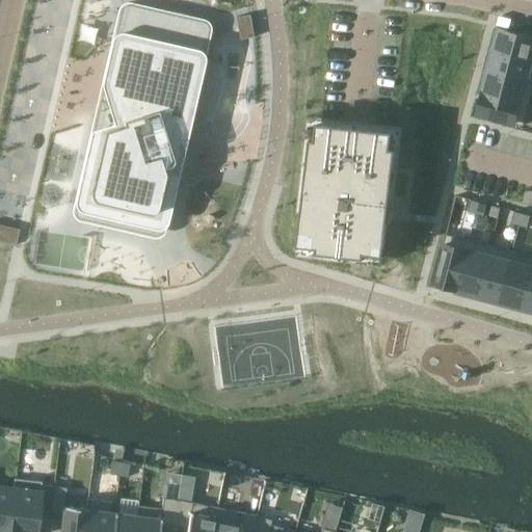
[(75,205),(75,206),(75,208),(75,209),(76,210),(76,211),(77,212),(78,213),(80,214),(81,214),(155,232),(156,232),(157,232),(159,231),(160,231),(161,230),(162,229),(163,228),(164,227),(164,224),(177,169),(166,133),(187,126),(210,30),(210,28),(210,27),(209,26),(209,24),(208,23),(207,22),(206,21),(205,21),(204,20),(130,3),(128,3),(127,3),(126,3),(124,4),(123,4),(122,5),(121,6),(121,8),(120,9),(103,84),(110,114),(95,120),(75,205)]
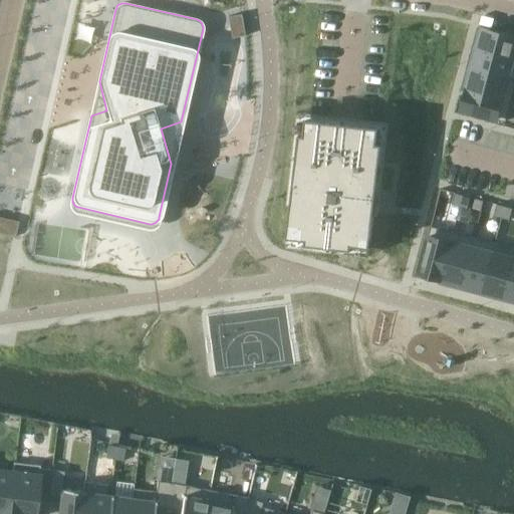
[(243,14),(229,16),(233,38),(247,35),(243,14)]
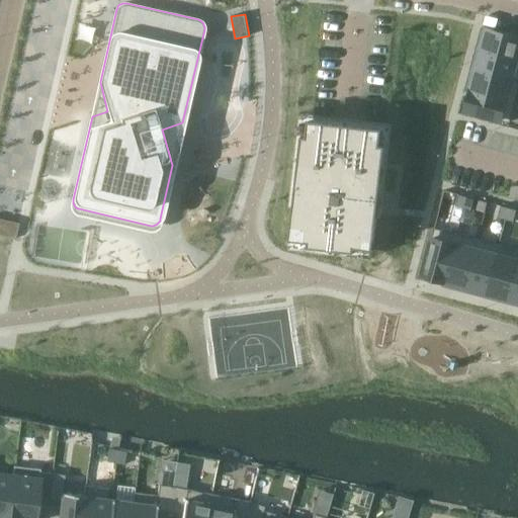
[(517,36),(488,29),(482,50),(517,59),(517,36)]
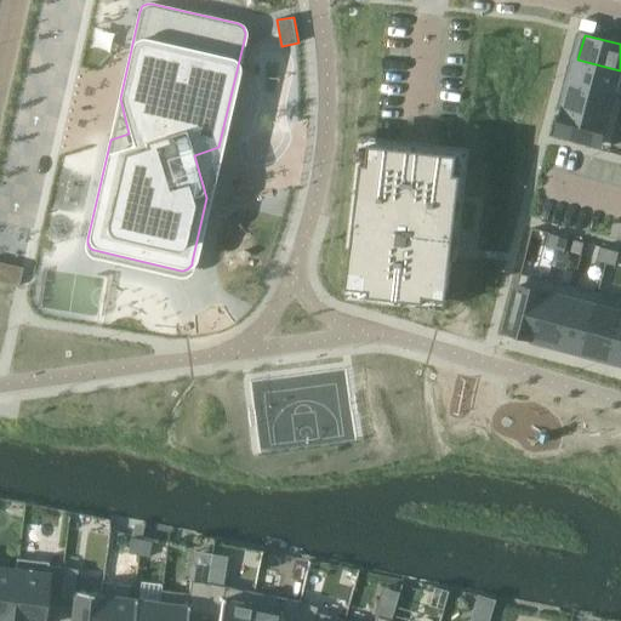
[(620,70),(577,60),(571,84),(620,97),(620,70)]
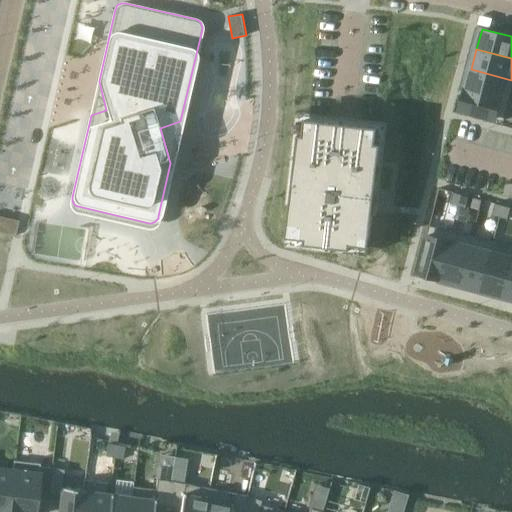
[(511,80),(471,69),(466,89),(510,100),(511,91),(511,80)]
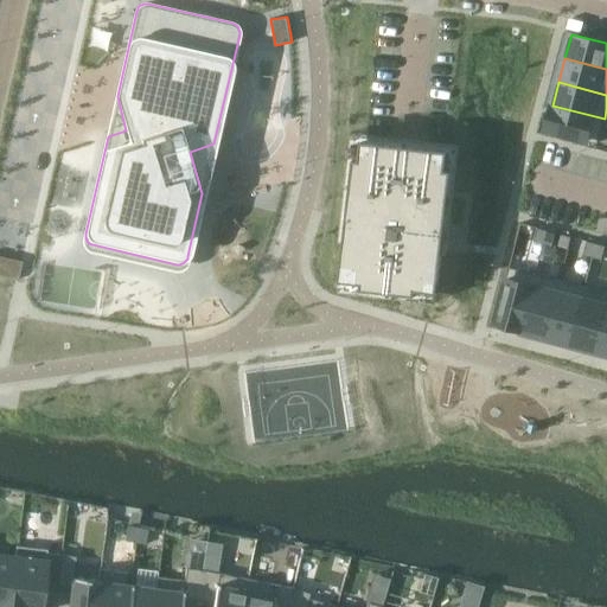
[(553,106),(545,131),(598,144),(605,119),(553,106)]
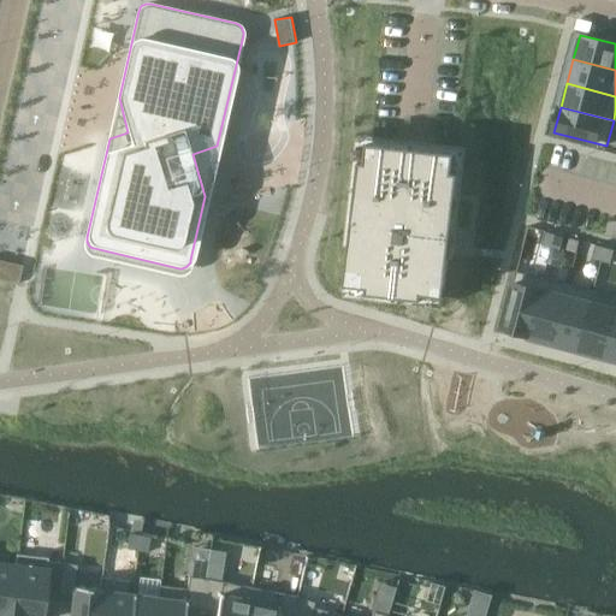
[(350,244),(345,283),(367,286),(367,292),(394,295),(394,300),(395,300),(395,295),(422,298),(422,292),(446,295),(451,255),(456,256),(456,255),(445,254),(448,229),(454,230),(457,202),(462,202),(462,201),(457,201),(461,171),(455,171),(457,152),(427,148),(427,143),(426,143),(426,148),(401,144),(401,140),(400,140),(400,144),(369,141),(367,160),(361,159),(357,189),(351,188),(351,189),(356,190),(354,218),(360,218),(356,243),(345,242),(345,243),(350,244)]
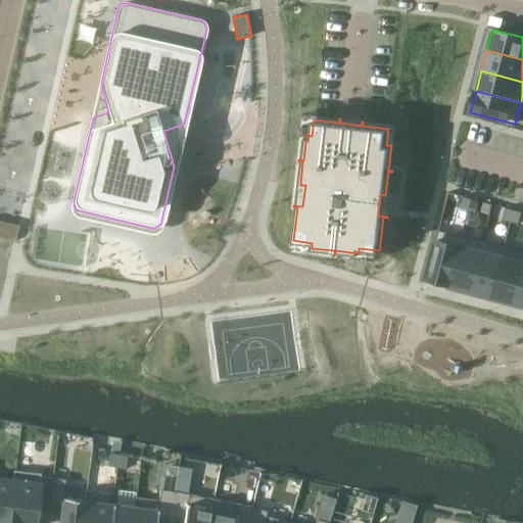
[(464,196),(460,208),(468,210),(471,199),(464,196)]
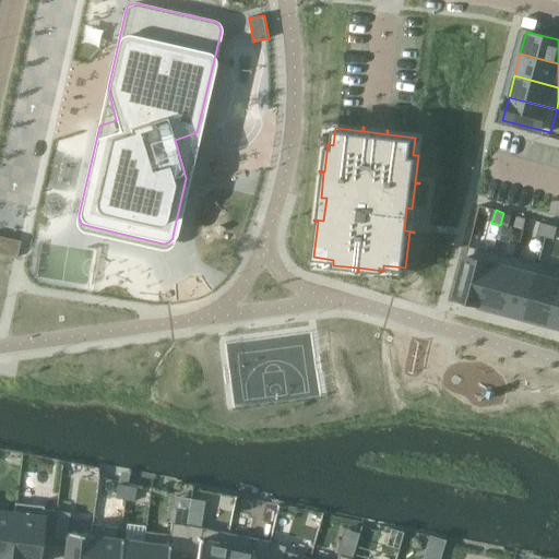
[(503,213),(500,225),(509,227),(512,215),(503,213)]
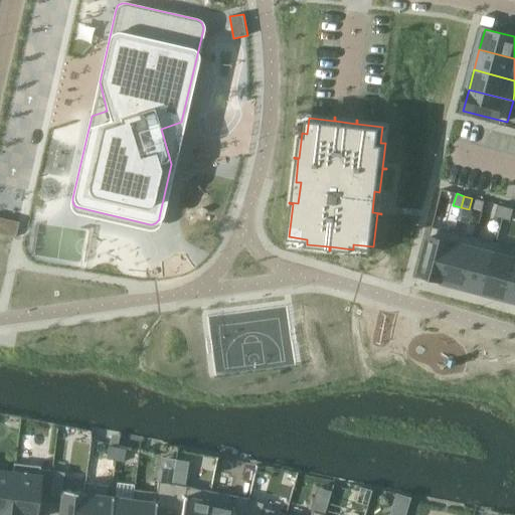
[(477,199),(474,209),(482,211),(484,201),(477,199)]
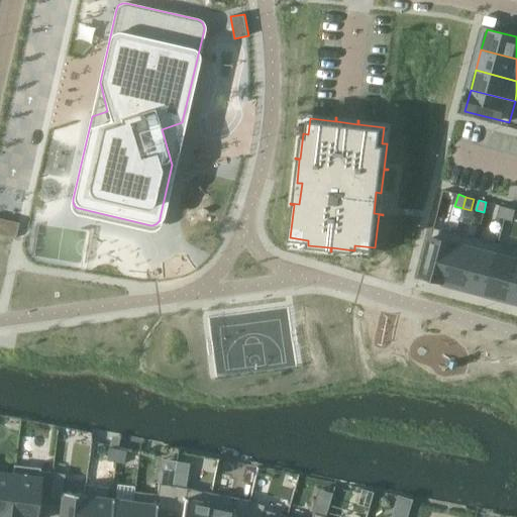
[(501,206),(497,217),(505,219),(508,208),(501,206)]
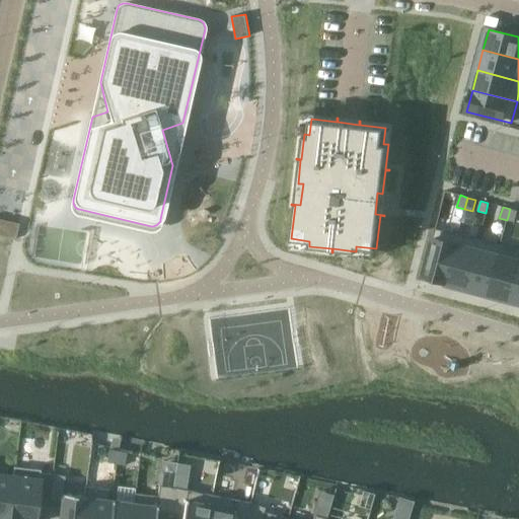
[(510,209),(507,220),(515,222),(518,211),(510,209)]
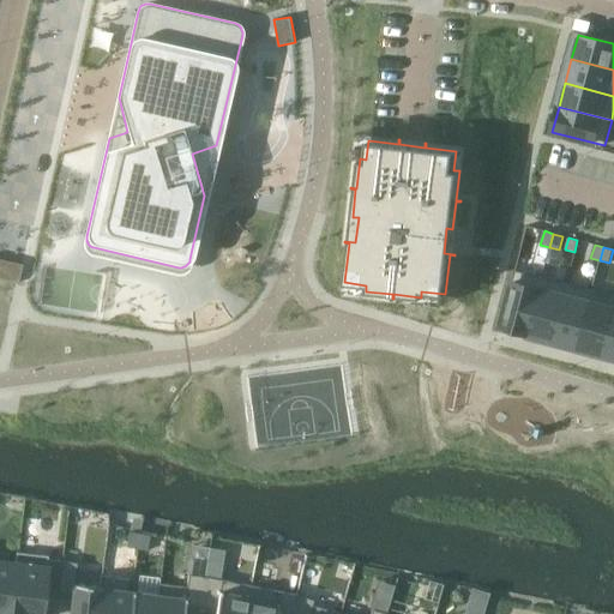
[(0,259),(0,278),(18,283),(23,264),(0,259)]
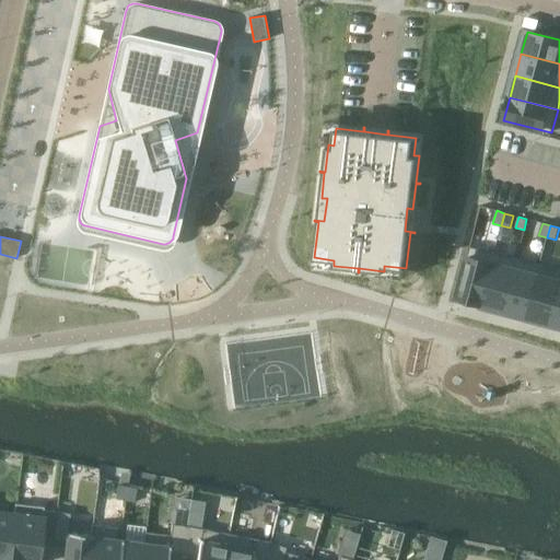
[(470,246),(457,298),(480,304),(494,253),(470,246)]
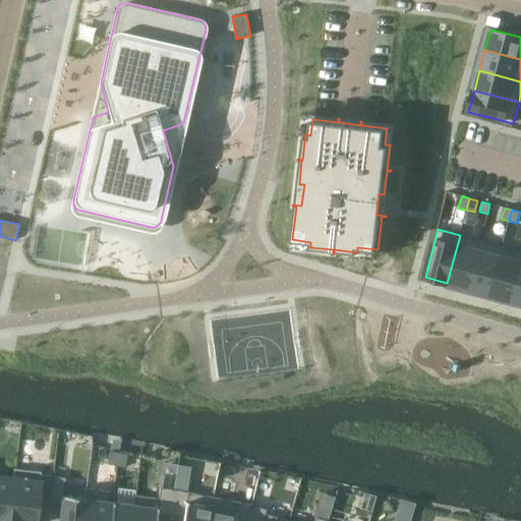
[(460,235),(447,283),(468,288),(481,241),(460,235)]
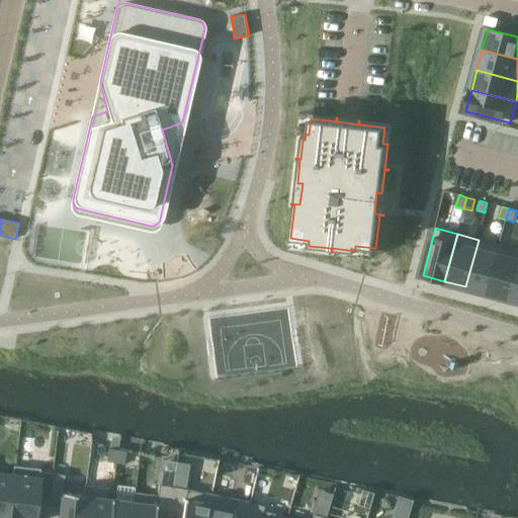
[(479,240),(465,286),(487,292),(499,245),(479,240)]
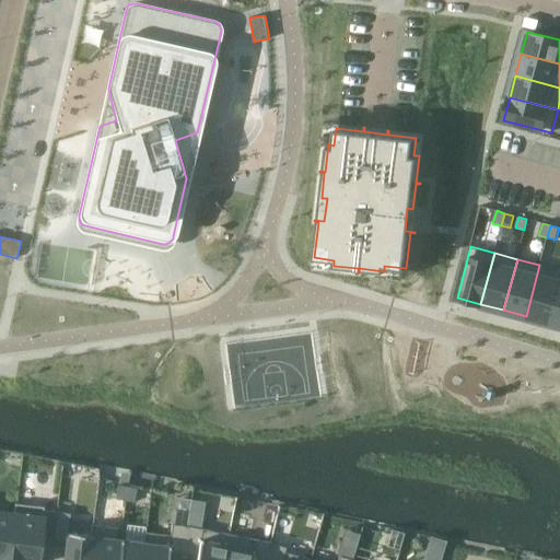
[(559,270),(539,265),(526,316),(549,322),(559,280),(559,270)]
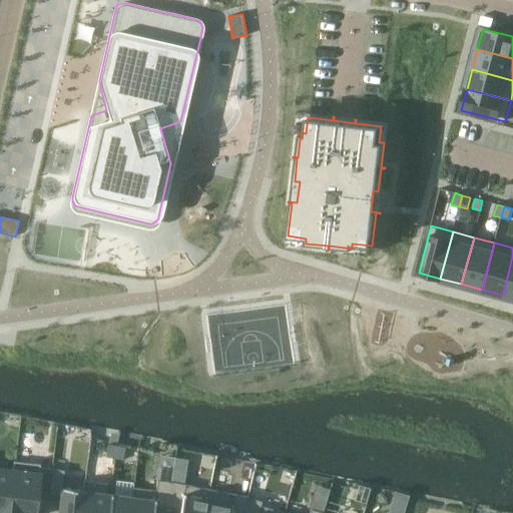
[(512,257),(503,295),(512,297),(512,257)]
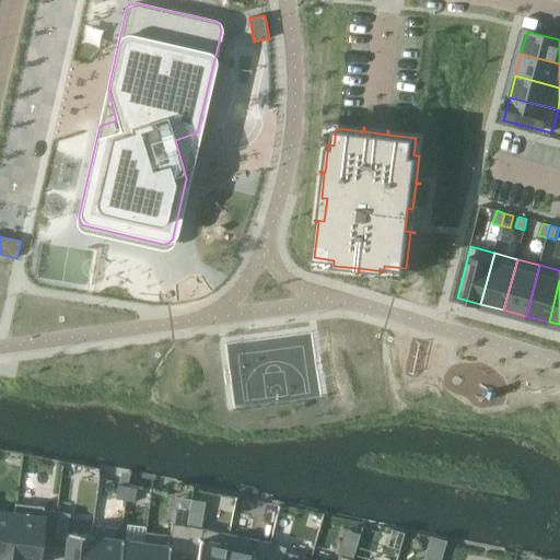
[(116,498),(125,500),(128,486),(118,485),(116,498)]
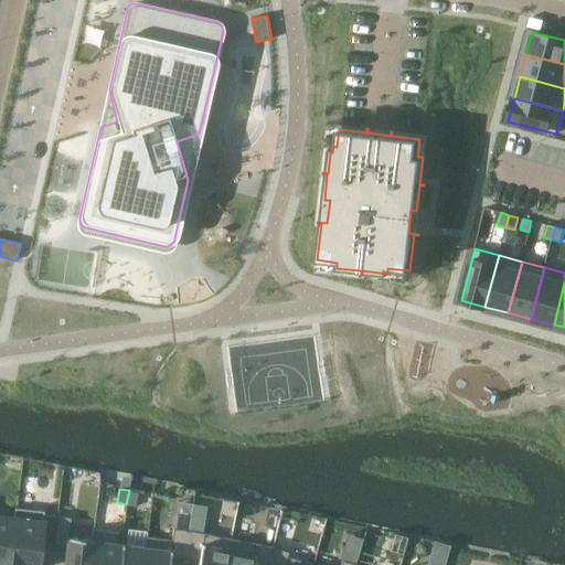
[(138,492),(129,490),(126,504),(136,507),(138,492)]
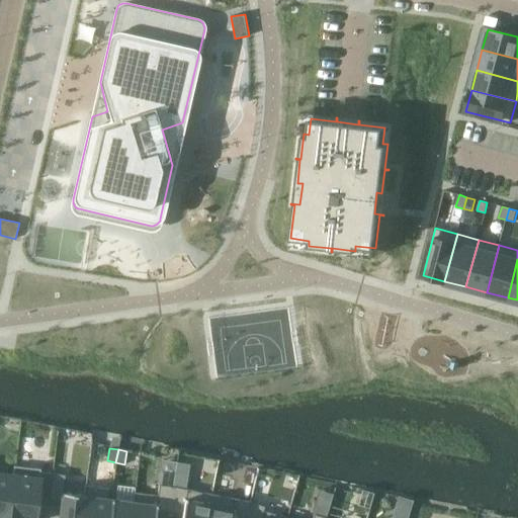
[(12,476),(7,517),(33,517),(36,499),(49,500),(52,473),(39,471),(40,469),(14,466),(12,476)]
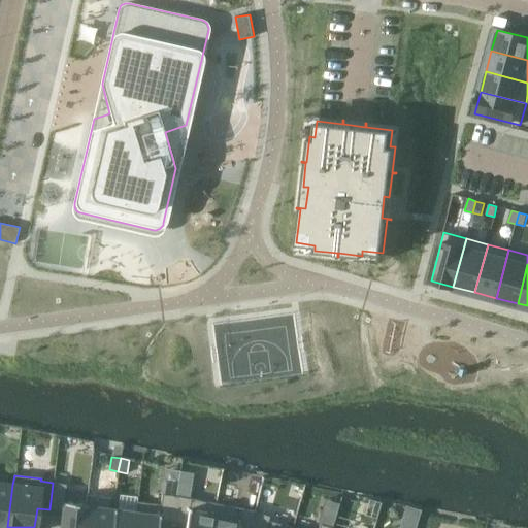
[(0,527),(7,527),(12,485),(0,483),(0,527)]
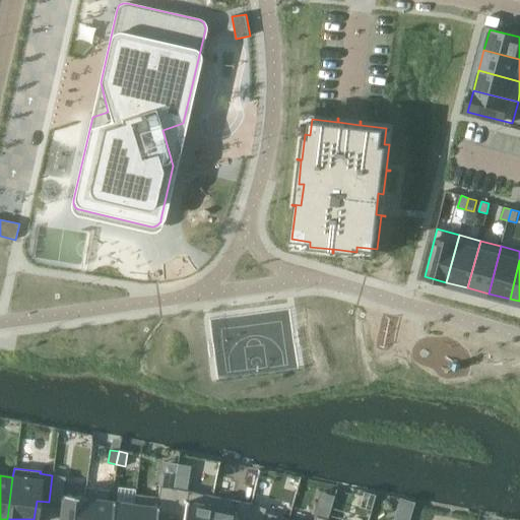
[(81,519),(85,498),(84,497),(63,495),(65,477),(52,475),(49,502),(60,504),(58,519),(81,519)]
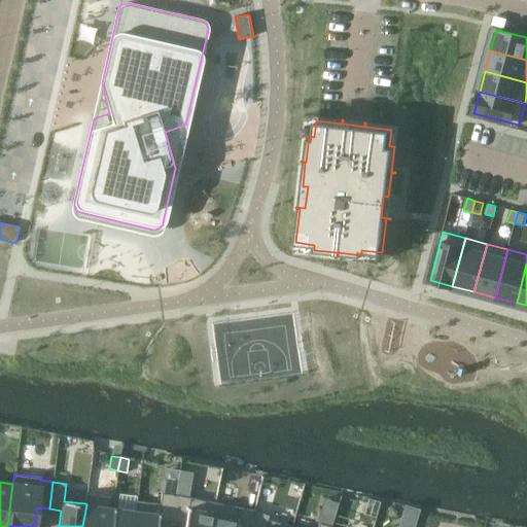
[(136,500),(135,511),(136,511),(133,526),(156,526),(157,520),(171,522),(176,495),(161,493),(160,504),(136,500)]
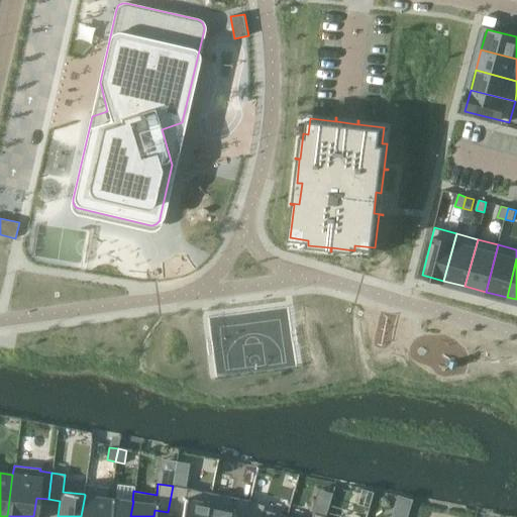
[(85,495),(81,516),(108,516),(111,499),(107,498),(108,488),(85,486),(84,494),(85,495)]
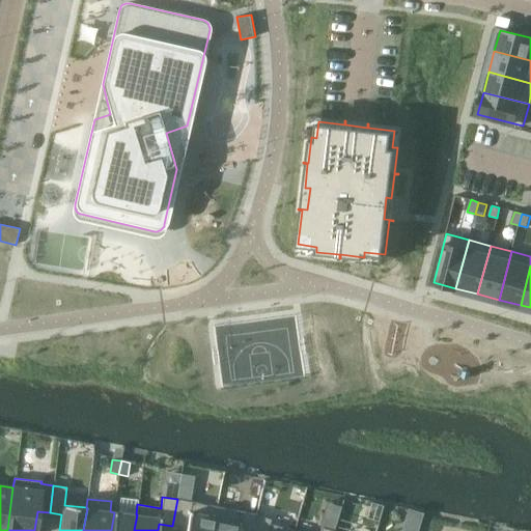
[(212,530),(217,507),(177,499),(172,526),(186,528),(185,530),(212,530)]
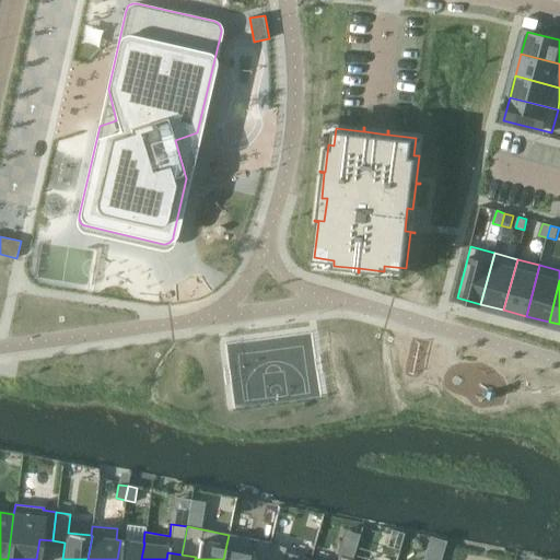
[(266,559),(270,544),(229,535),(223,559),(266,559)]
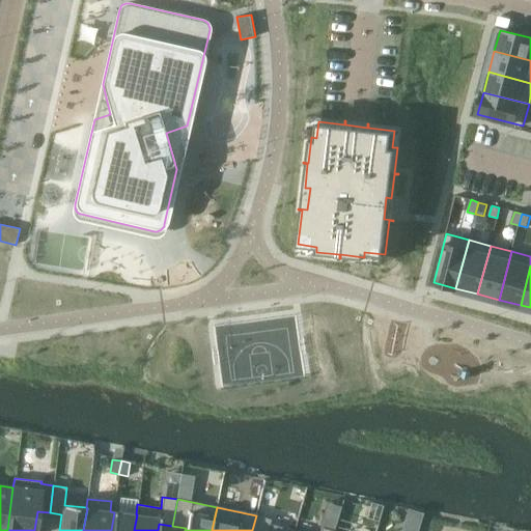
[(136,514),(114,512),(111,530),(134,530),(137,514),(136,514)]
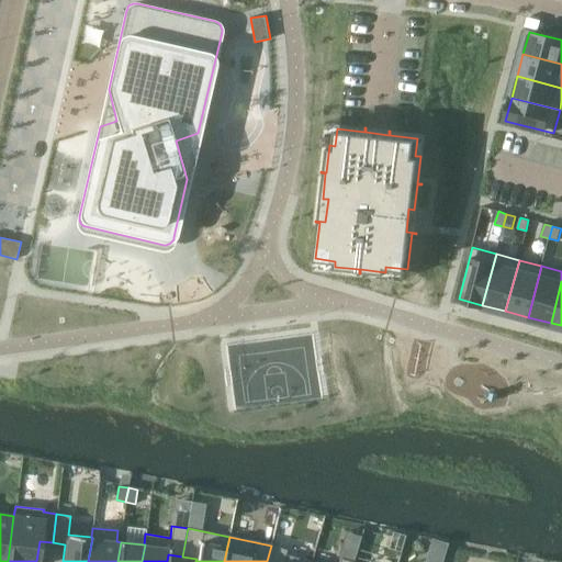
[(287,550),(271,546),(267,561),(311,561),(312,561),(285,554),(287,550)]
